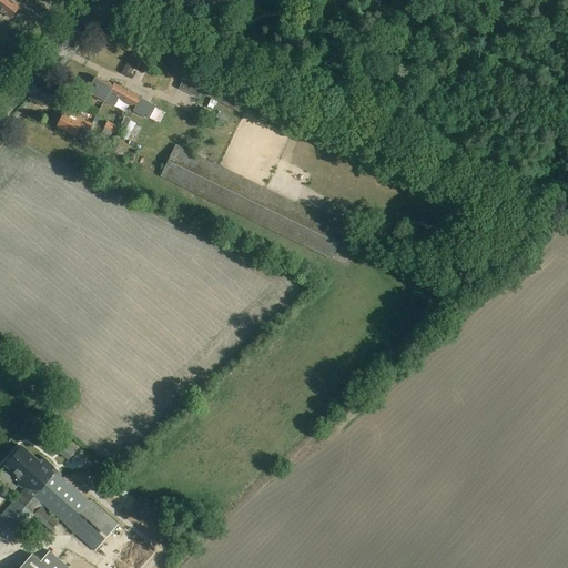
[(0,0),(0,11),(3,13),(12,19),(21,7),(12,0),(0,0)]
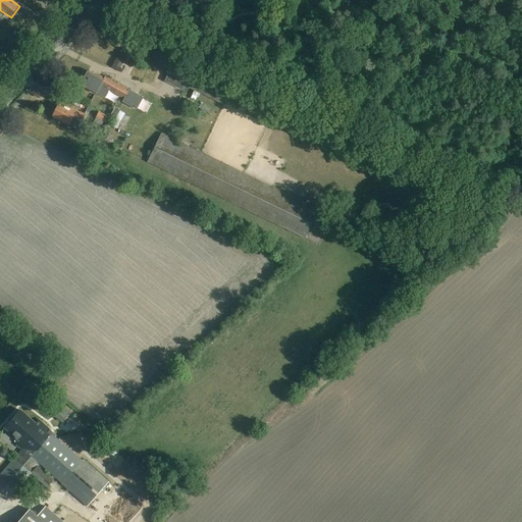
[(124,64),(133,67),(137,58),(124,52),(122,56),(127,58),(124,64)]
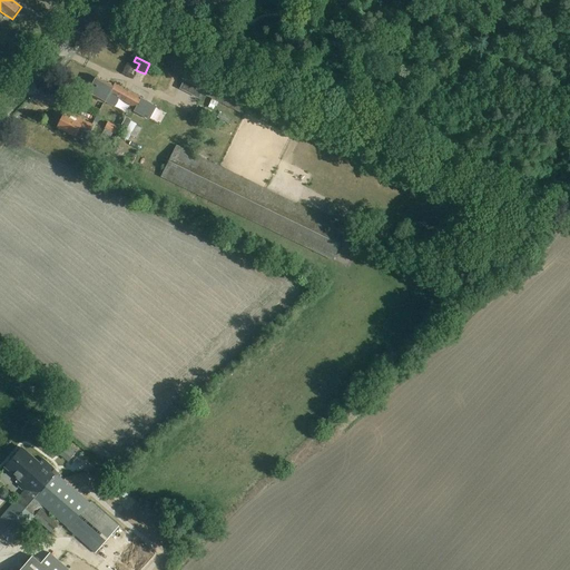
[(243,114),(253,92),(193,62),(184,80),(204,90),(202,94),(243,114)]
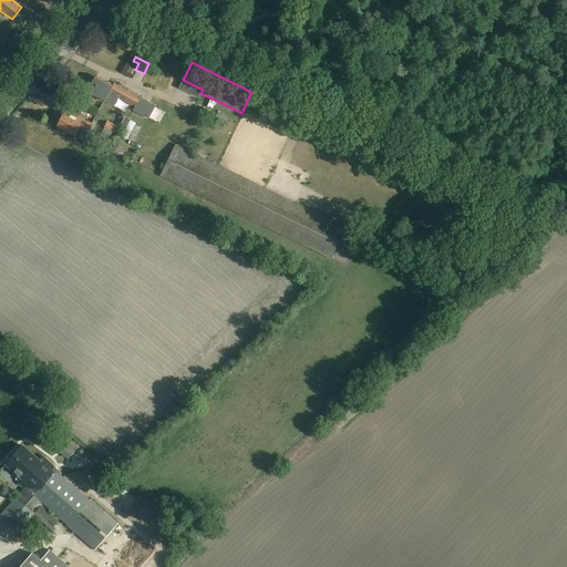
[(88,91),(104,100),(113,105),(117,98),(135,107),(134,110),(148,119),(155,106),(140,99),(141,96),(114,82),(113,84),(109,82),(107,84),(95,78),(88,91)]
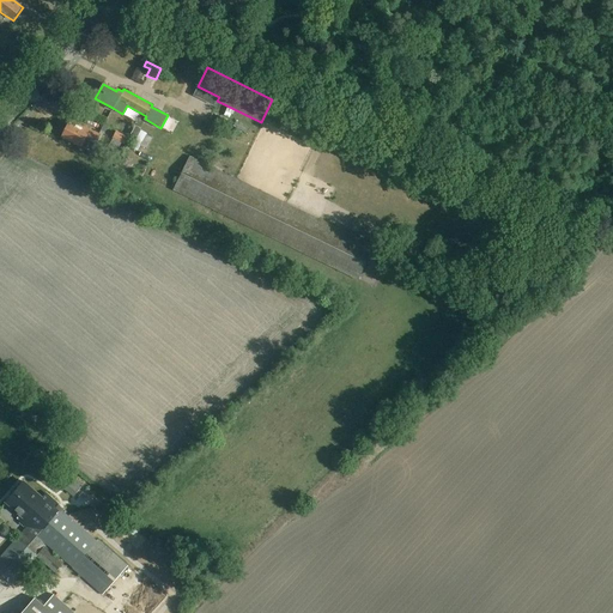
[(289,132),(298,113),(295,111),(272,99),(267,108),(285,117),(279,128),(289,132)]
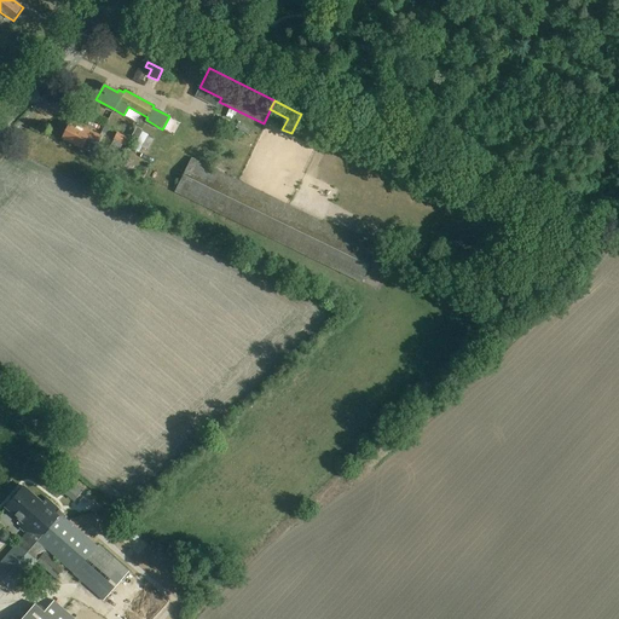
[(70,122),(63,138),(84,148),(92,151),(97,143),(100,134),(85,127),(84,128),(70,122)]
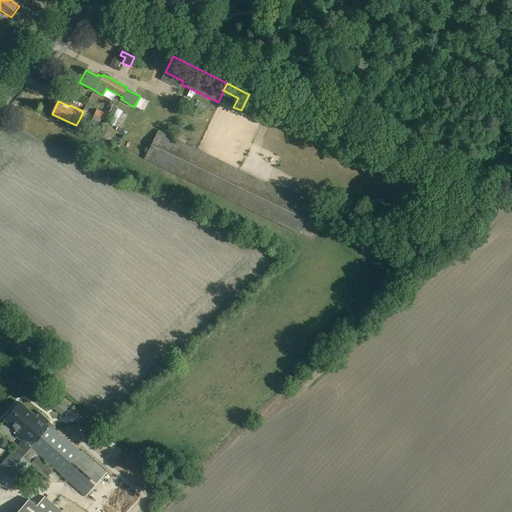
[(116,108),(112,106),(108,113),(112,115),(116,108)]
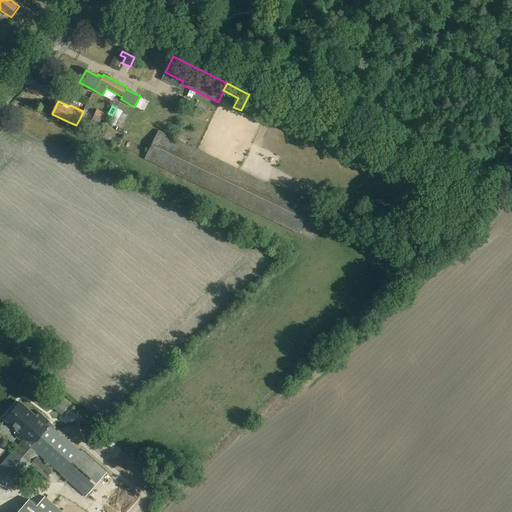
[(97,110),(94,115),(104,120),(106,114),(97,110)]
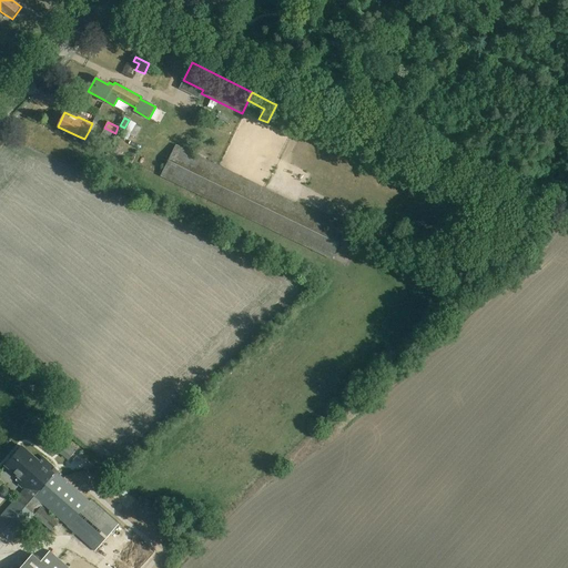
[(331,259),(346,229),(175,145),(161,175),(331,259)]
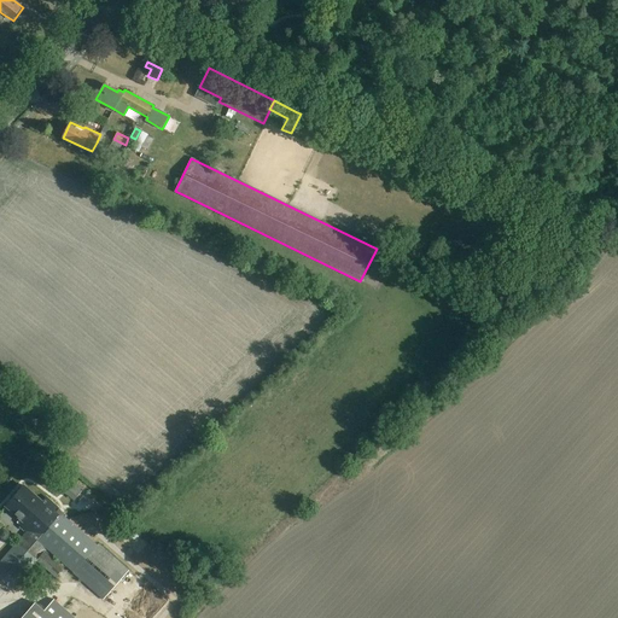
[(155,205),(159,193),(152,191),(147,203),(155,205)]
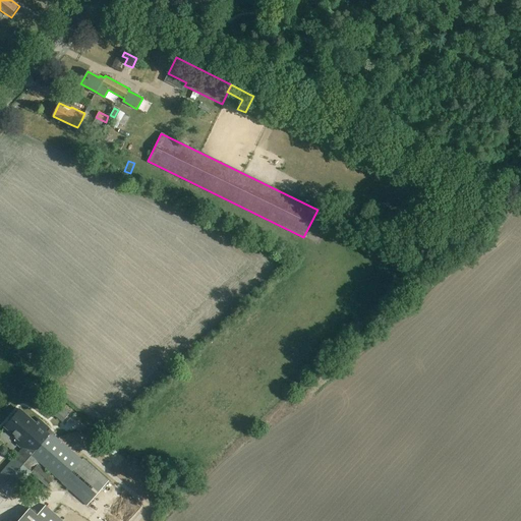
[(101,408),(92,417),(99,424),(108,415),(101,408)]
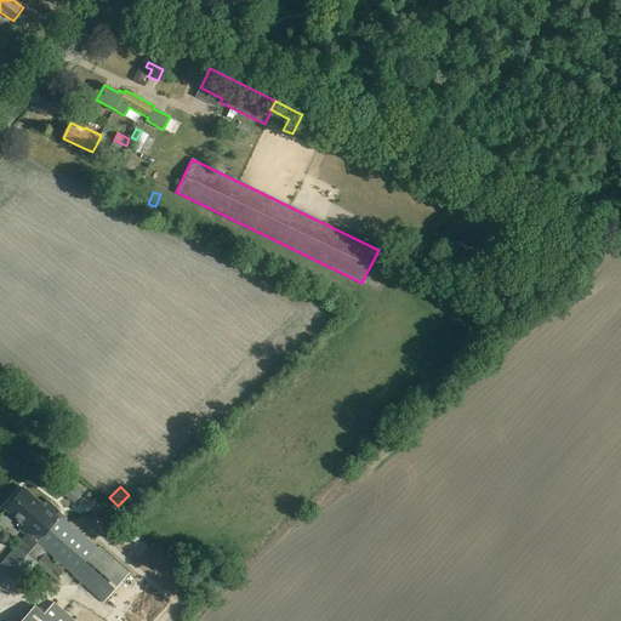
[(27,534),(0,565),(0,581),(12,592),(36,563),(56,580),(64,569),(103,602),(129,573),(45,500),(43,505),(24,489),(7,508),(26,524),(22,529),(27,534)]
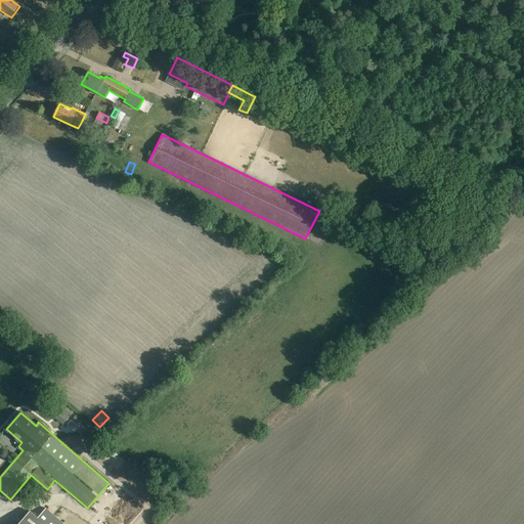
[(99,427),(103,432),(116,421),(112,416),(99,427)]
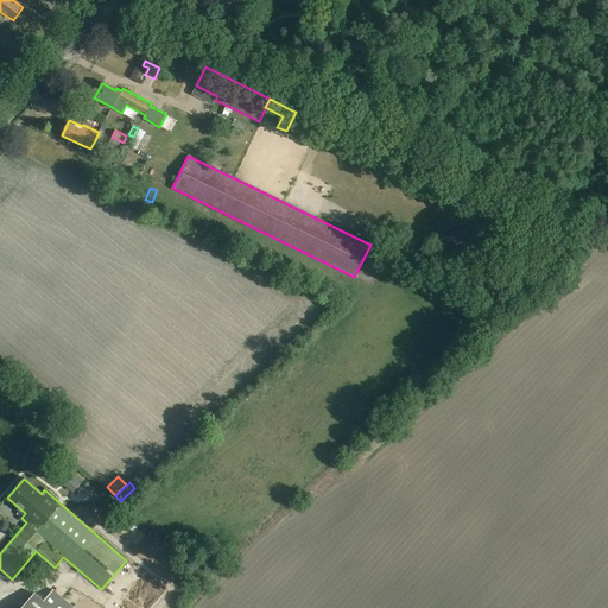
[(74,607),(54,590),(45,600),(43,602),(35,595),(21,607),(74,607)]
